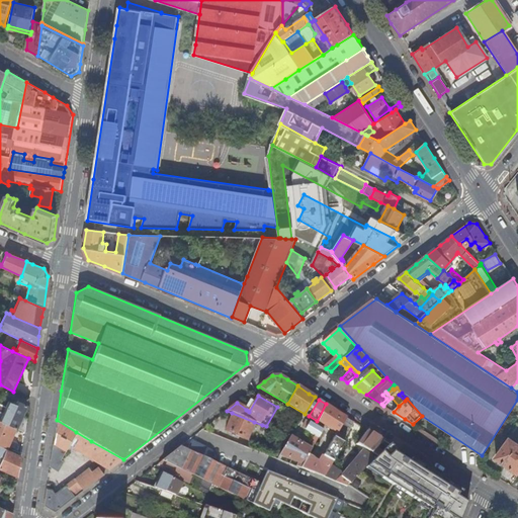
[(0,421),(16,428),(26,406),(17,402),(15,405),(8,401),(4,410),(0,407),(0,421)]
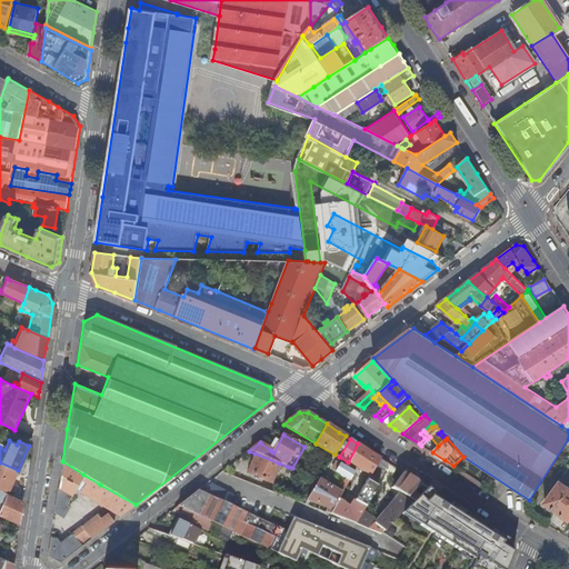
[(368,468),(365,472),(370,476),(381,458),(369,450),(358,443),(348,462),(360,470),(362,467),(365,468),(366,466),(368,468)]
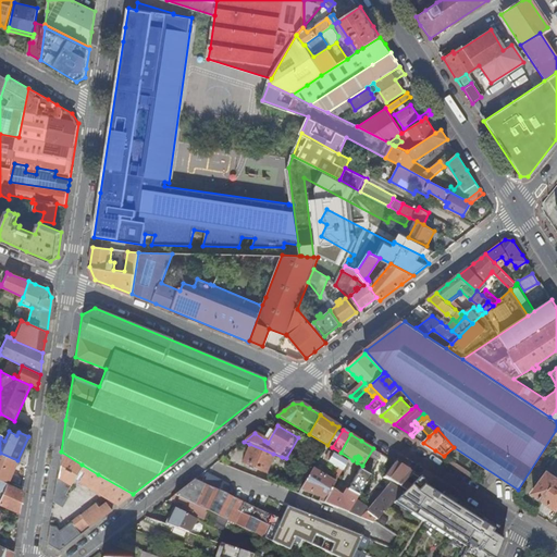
[(265,472),(273,454),(249,444),(242,463),(265,472)]
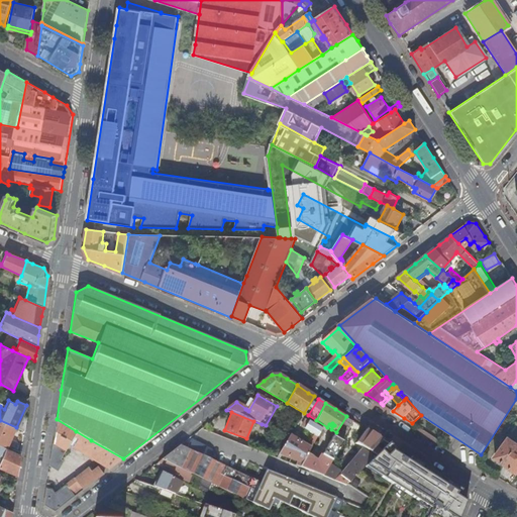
[(344,436),(353,421),(346,416),(336,432),(344,436)]
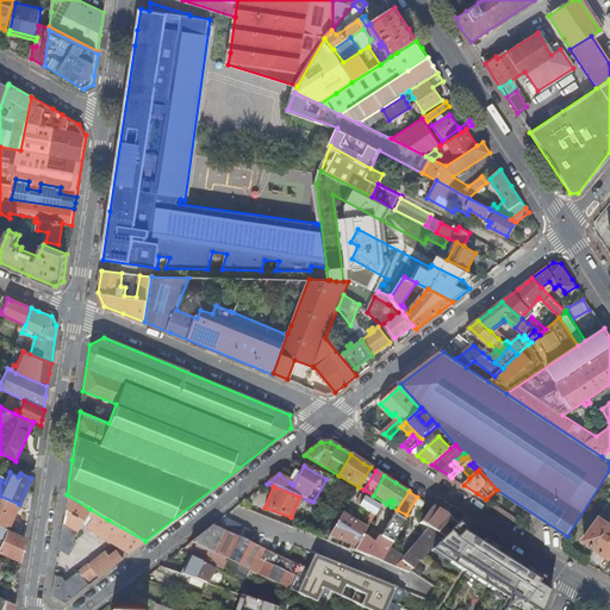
[(83,521),(87,514),(89,509),(67,495),(58,549),(68,555),(74,545),(70,542),(83,521)]
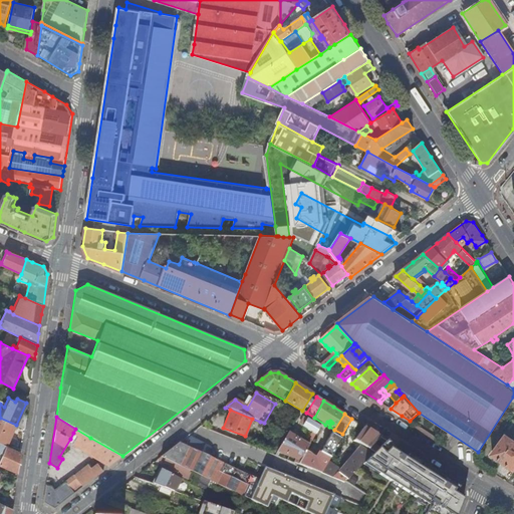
[(0,442),(6,446),(16,425),(0,418),(0,442)]
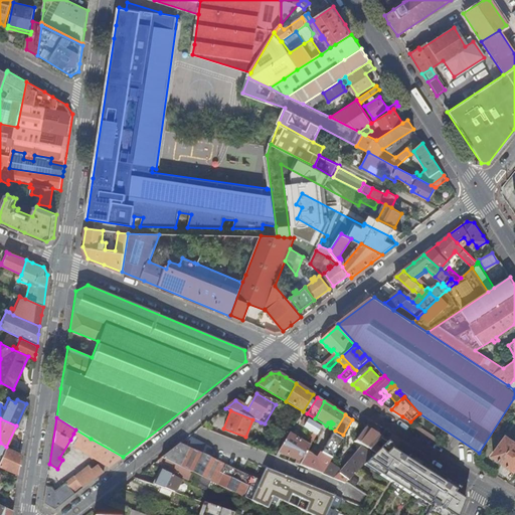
[(321,427),(305,418),(301,425),(304,426),(303,427),(308,431),(305,435),(312,439),(314,434),(316,436),(321,427)]
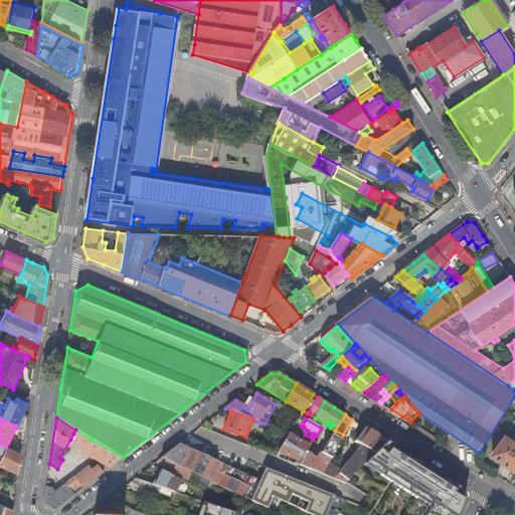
[(374,447),(382,439),(381,438),(370,432),(365,427),(355,442),(357,443),(359,445),(369,451),(374,447)]
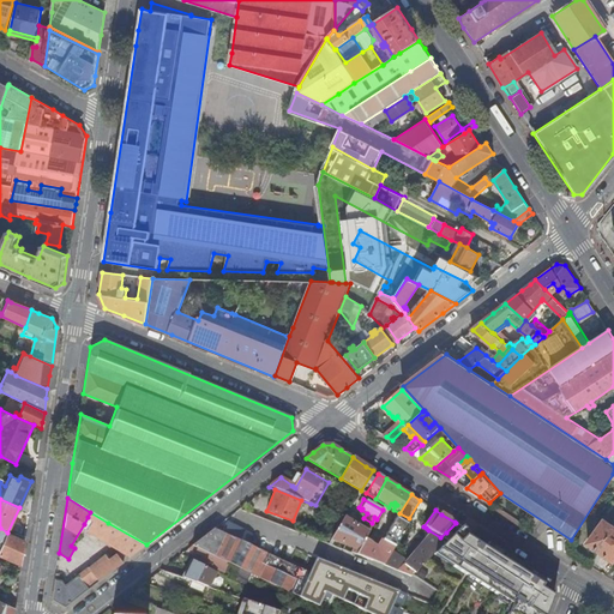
[(92,519),(89,527),(88,528),(101,536),(108,523),(90,512),(88,517),(92,519)]
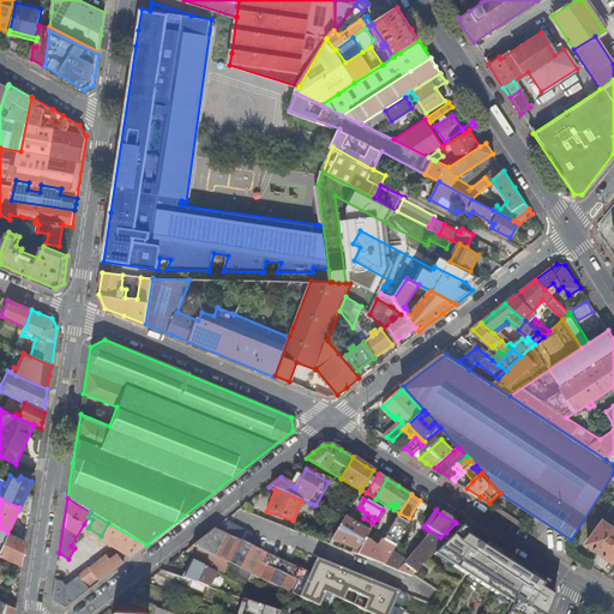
[(369,533),(344,518),(327,545),(335,547),(336,542),(350,548),(349,552),(356,555),(369,533)]
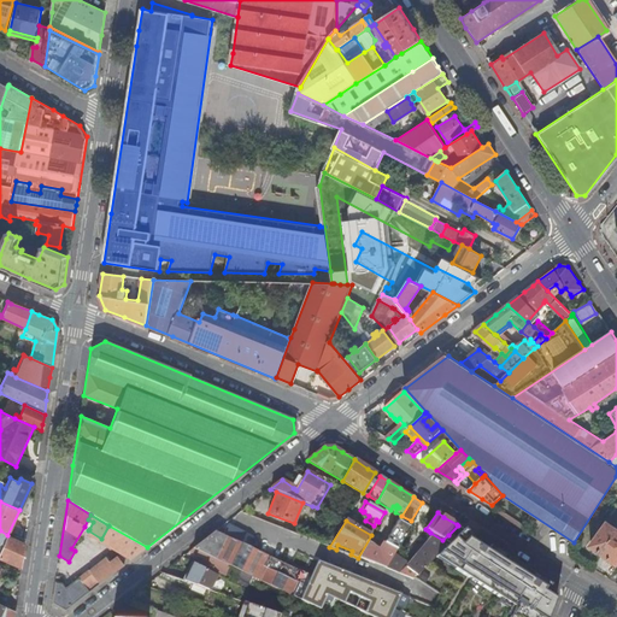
[(377,539),(371,535),(358,558),(364,560),(372,564),(386,569),(394,556),(410,528),(398,521),(380,553),(371,548),(377,539)]
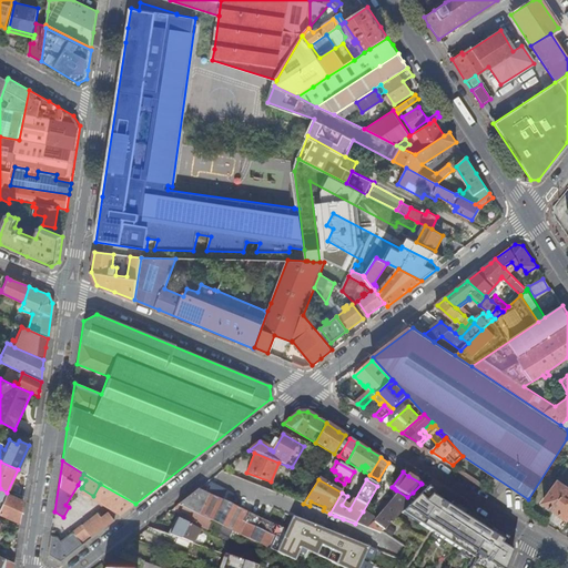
[(567,485),(560,480),(545,503),(567,518),(567,485)]
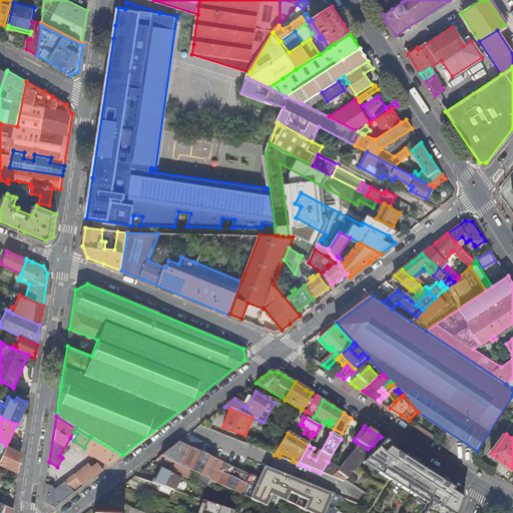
[(90,437),(84,448),(100,458),(104,460),(106,463),(100,467),(97,463),(91,468),(88,464),(56,488),(47,477),(43,500),(54,507),(87,483),(103,470),(122,455),(90,437)]
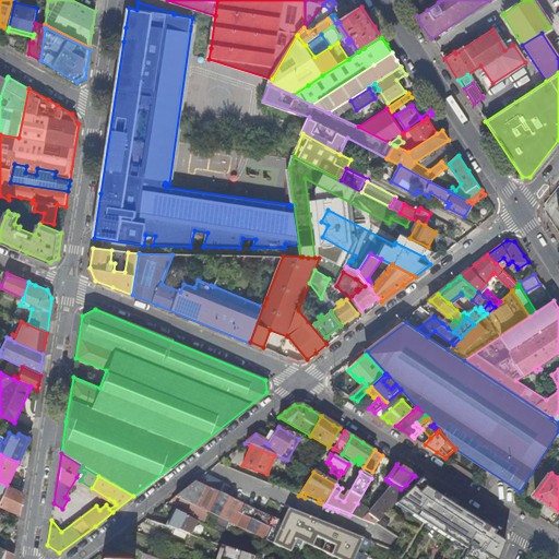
[(206,476),(202,485),(219,492),(224,485),(206,476)]
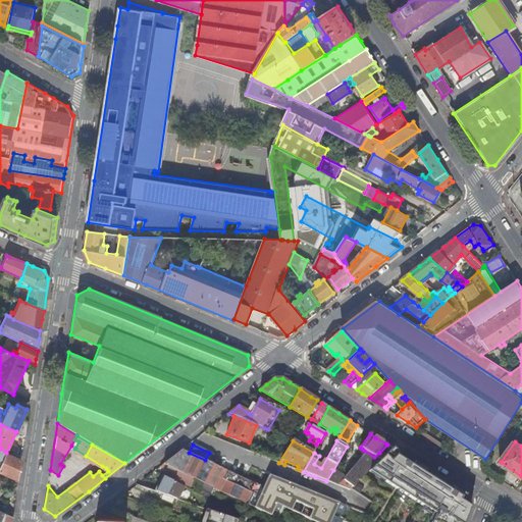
[(467,496),(394,449),(385,457),(380,462),(378,464),(368,473),(435,516),(432,521),(465,521),(471,508),(462,503),(467,496)]
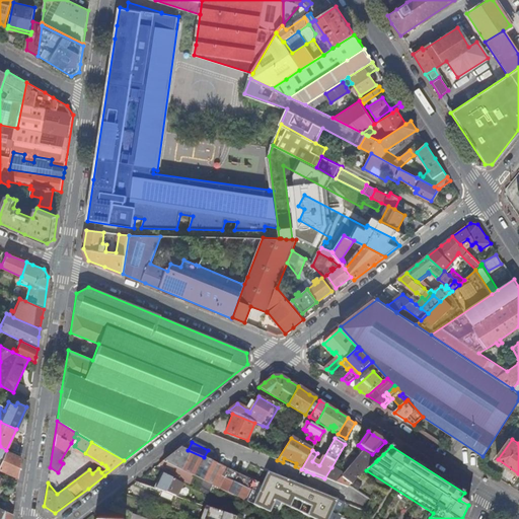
[(221,476),(225,467),(204,457),(188,450),(181,447),(172,454),(162,461),(167,464),(194,476),(200,479),(219,489),(245,502),(250,491),(247,489),(221,476)]
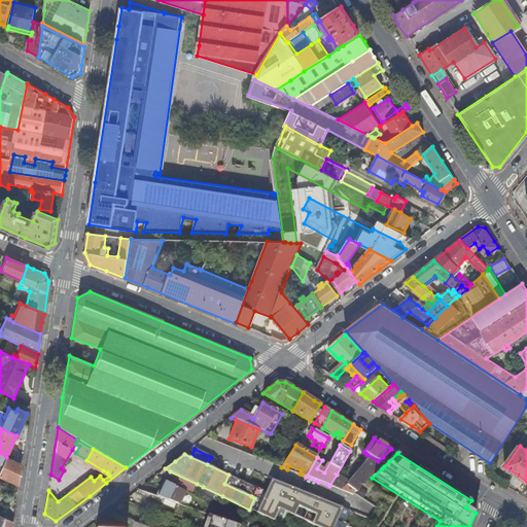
[(7,457),(2,467),(0,472),(0,477),(18,485),(21,463),(7,457)]
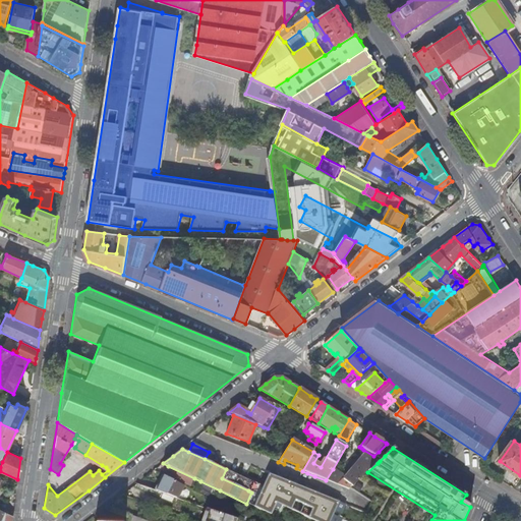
[(379,452),(373,456),(380,461),(385,456),(379,452)]
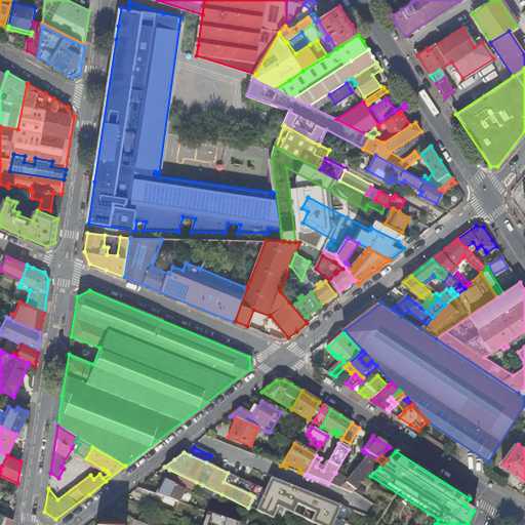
[(348,481),(335,473),(328,484),(352,493),(370,476),(380,467),(371,458),(368,461),(365,460),(348,481)]
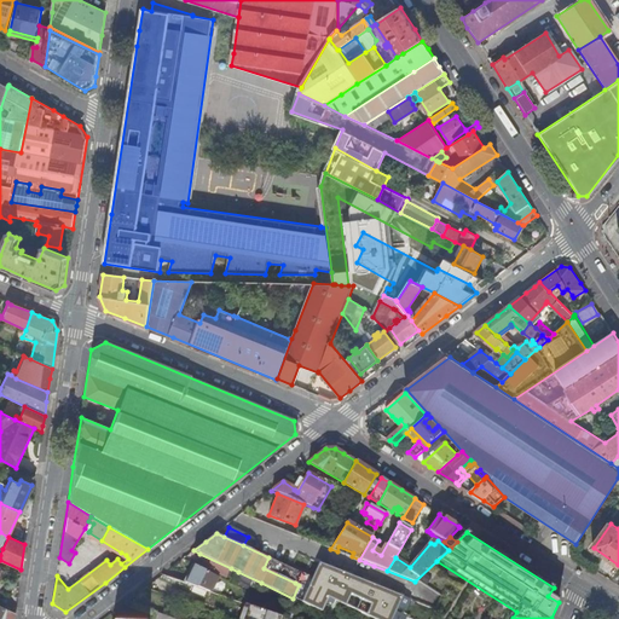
[(126,555),(121,553),(117,559),(121,563),(128,559),(126,555)]
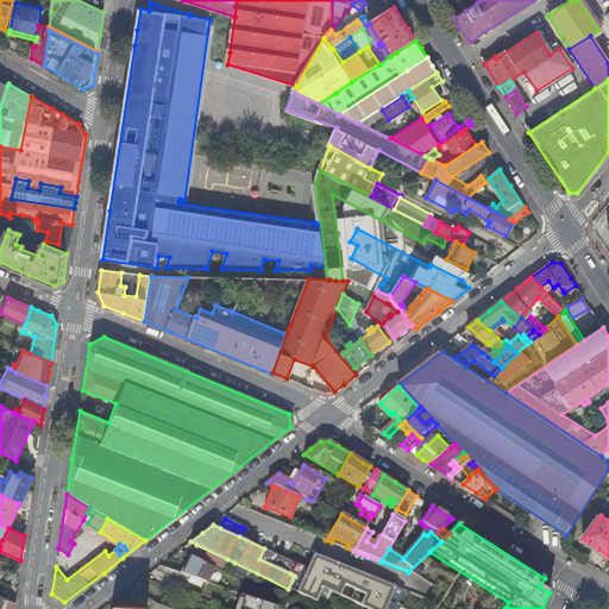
[(223,569),(227,559),(196,545),(195,548),(201,552),(199,557),(223,569)]
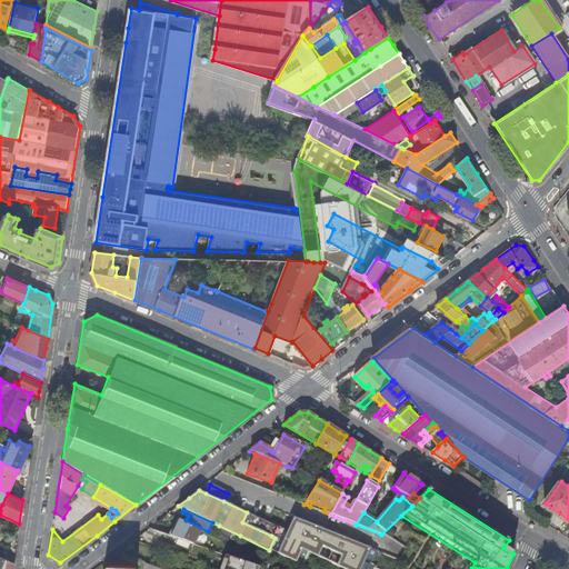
[(277,526),(247,512),(242,522),(271,536),(277,526)]
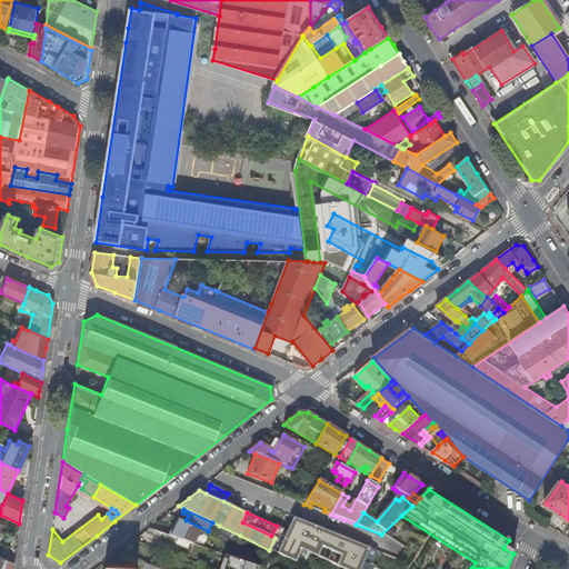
[(369,548),(293,518),(288,531),(282,541),(307,552),(318,558),(342,568),(359,568),(365,559),(369,548)]
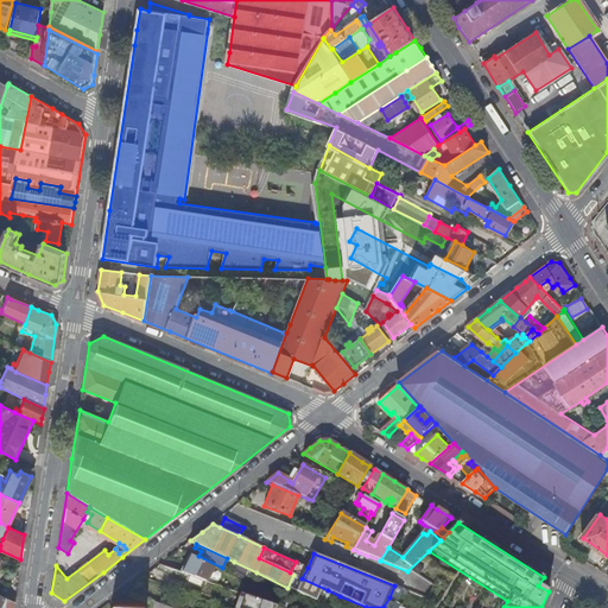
[(209,582),(215,567),(190,555),(184,574),(190,575),(209,582)]
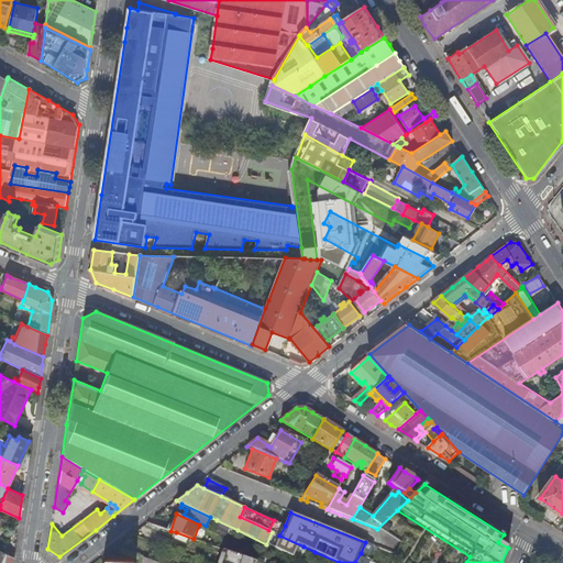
[(217,520),(214,526),(213,529),(225,536),(228,532),(235,536),(238,530),(217,520)]
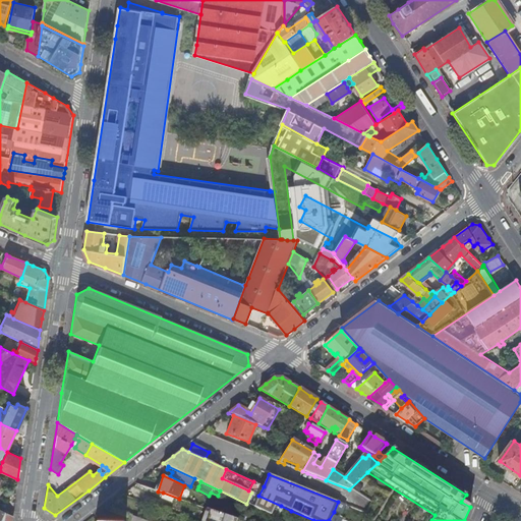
[(264,486),(253,481),(248,490),(251,493),(258,496),(264,486)]
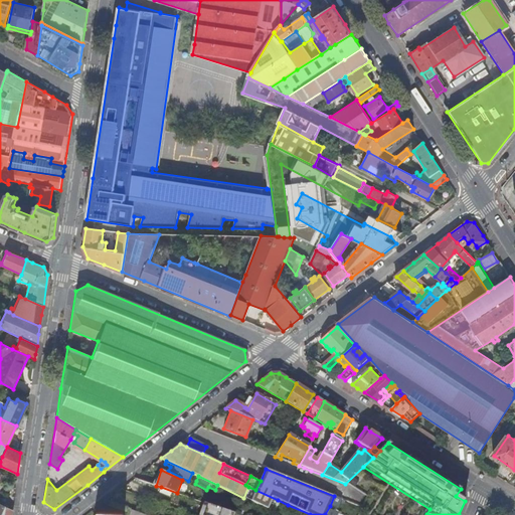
[(132,489),(131,493),(157,502),(159,499),(157,498),(161,487),(156,486),(140,480),(136,491),(132,489)]
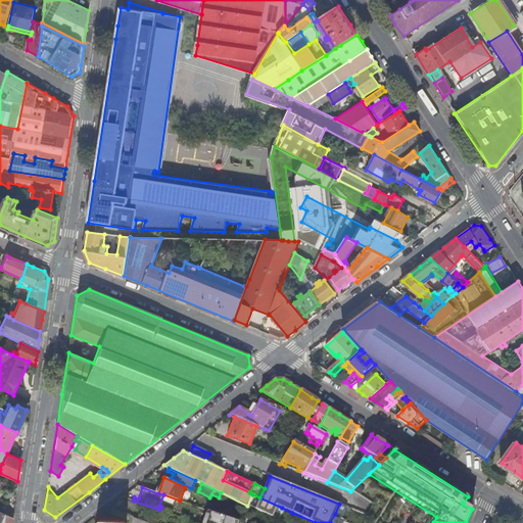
[(259,497),(252,494),(247,506),(277,519),(282,508),(259,497)]
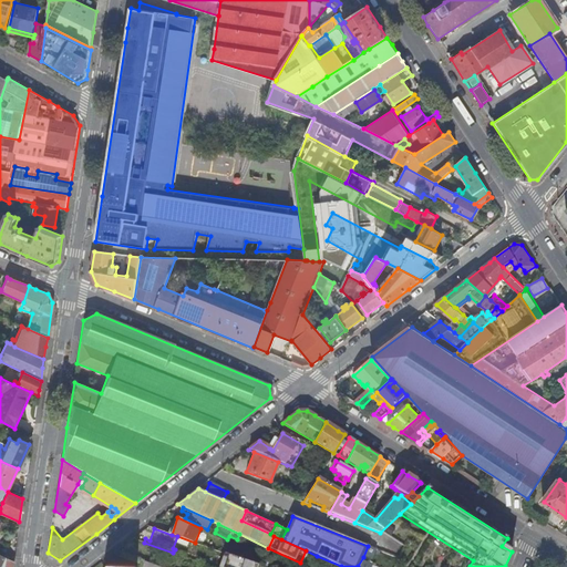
[(374,549),(368,546),(363,557),(371,559),(374,549)]
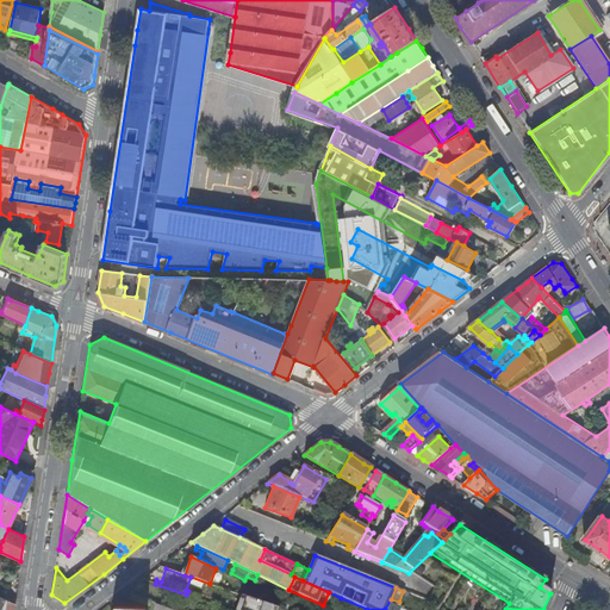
[(341,598),(329,592),(323,605),(329,609),(332,601),(338,604),(341,598)]
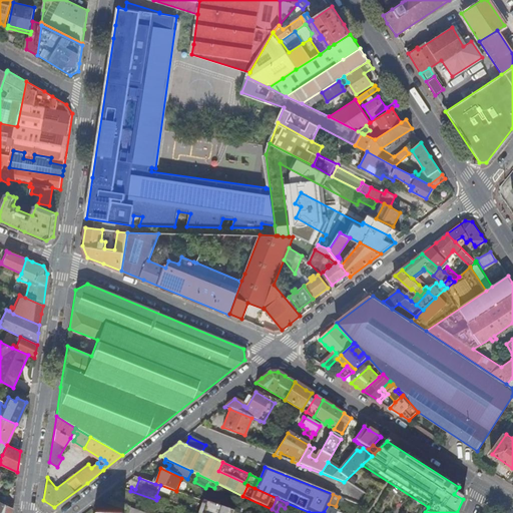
[(0,512),(10,512),(12,508),(0,502),(0,512)]
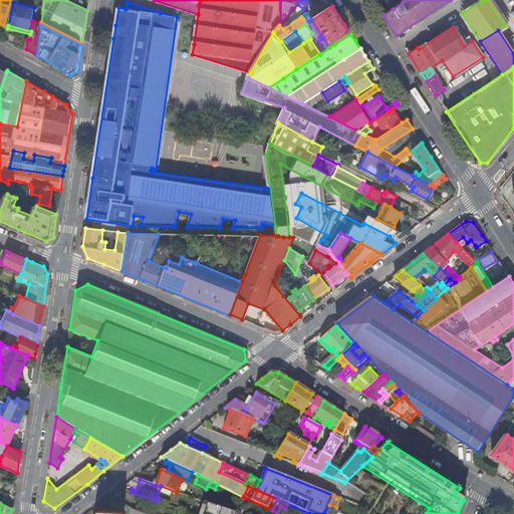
[(197,513),(232,513),(233,513),(201,503),(197,513)]
